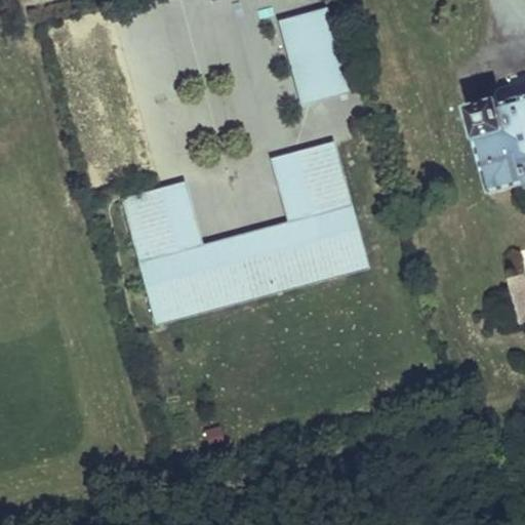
[(277,16),(295,103),(342,93),(324,6),(277,16)]
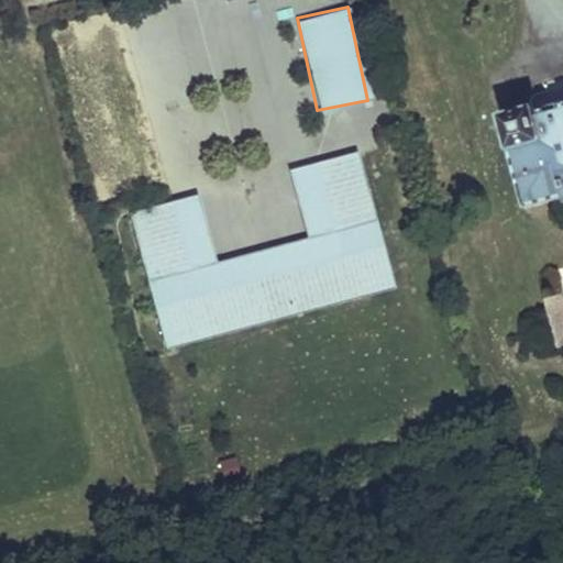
[(533,106),(500,114),(526,208),(562,197),(562,103),(536,111),(533,106)]
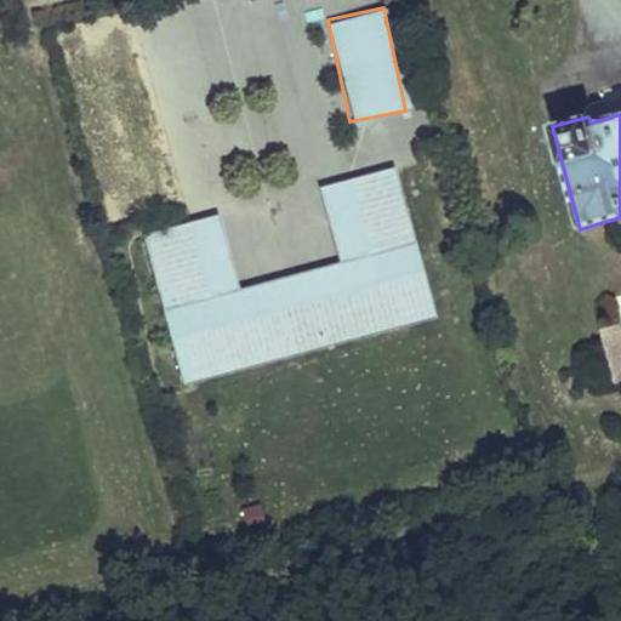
[(188,220),(142,232),(181,377),(429,312),(392,165),(343,178),(371,279),(216,320),(188,220)]
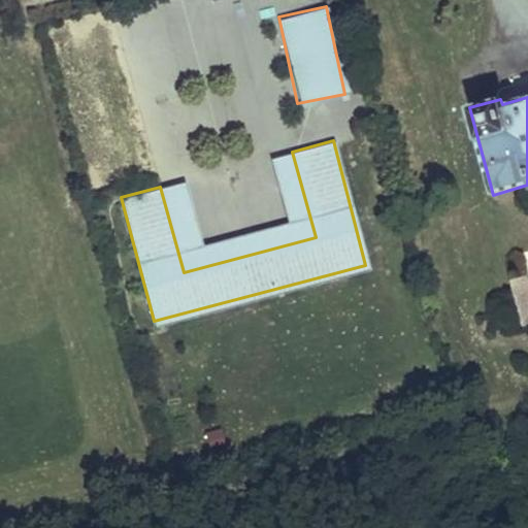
[(316,237),(292,152),(269,158),(286,222),(200,244),(183,180),(160,187),(184,272),(316,237)]
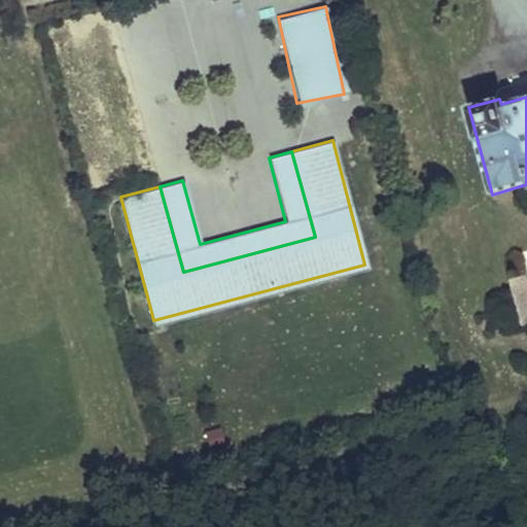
[(526,320),(526,306),(526,307),(517,275),(507,277),(520,323),(526,320)]
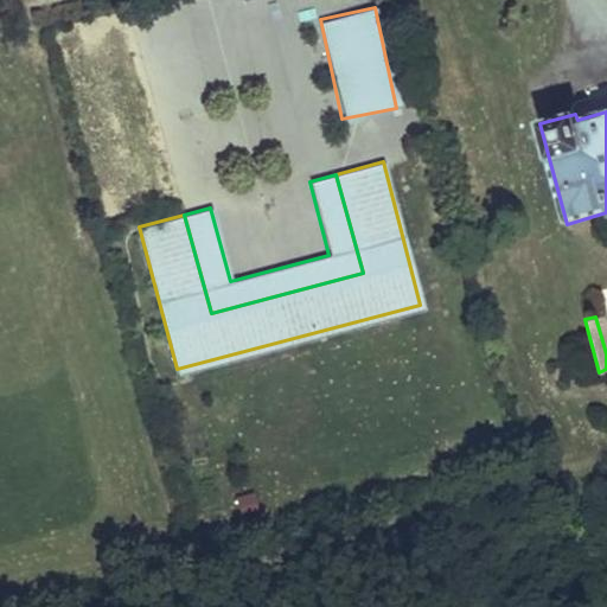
All buildings are outlined.
